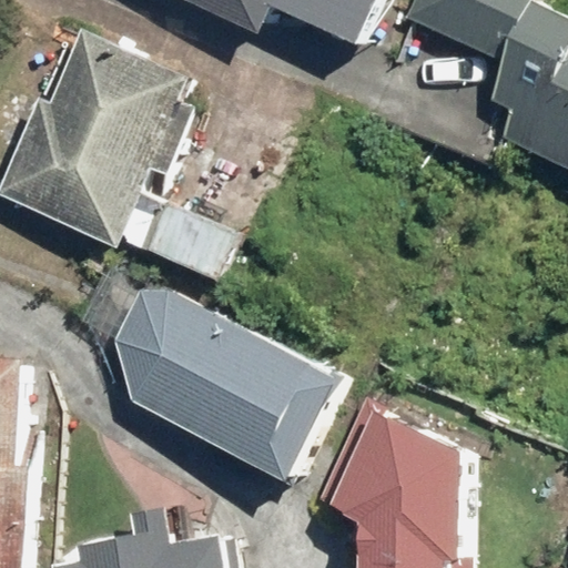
[(174,0),(264,38),(277,8),(364,44),(382,0),(174,0)]
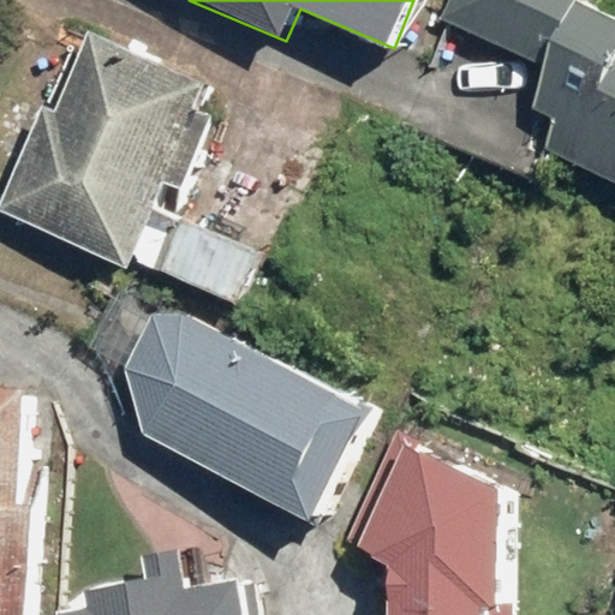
[(459,0),(451,23),(563,70),(531,149),(614,184),(614,21),(575,5),(577,0),(459,0)]
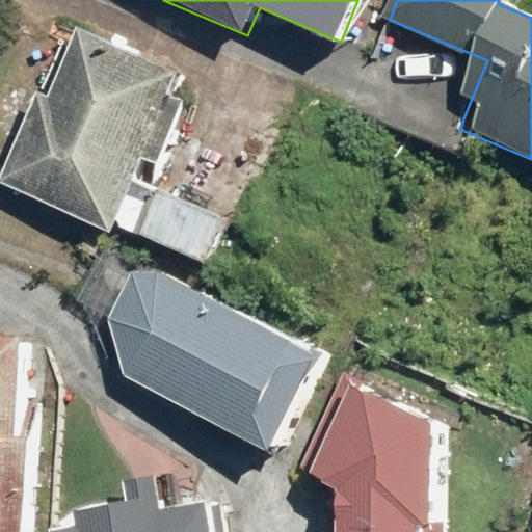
[(169,159),(181,163),(208,97),(196,91),(207,65),(80,15),(14,180),(229,268),(250,216),(162,177),(169,159)]
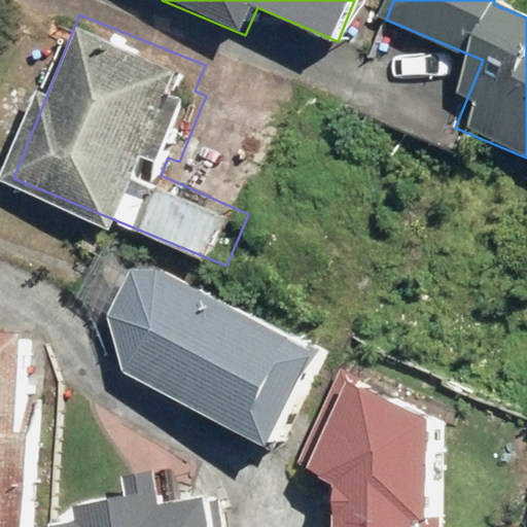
[(312,351),(99,248),(73,306),(108,321),(129,378),(267,448),(312,351)]
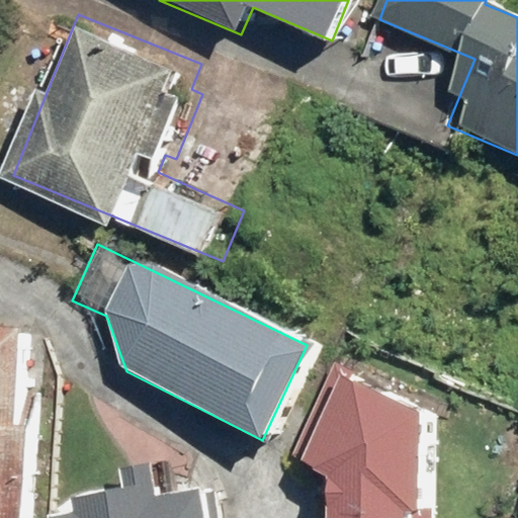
[(0,517),(52,517),(61,320),(0,317),(0,517)]
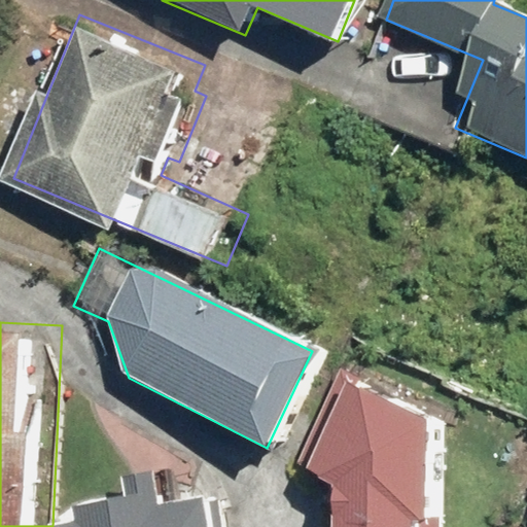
[(441,526),(444,423),(338,376),(300,466),(334,477),(332,526),(441,526)]
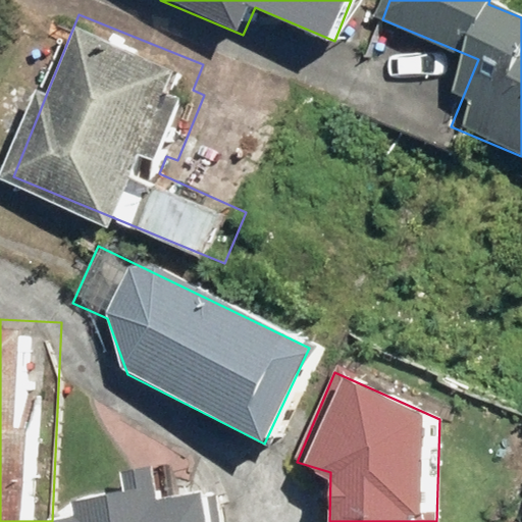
[(153,461),(156,484),(85,497),(88,513),(63,517),(63,521),(233,521),(228,488),(181,496),(175,458),(153,461)]
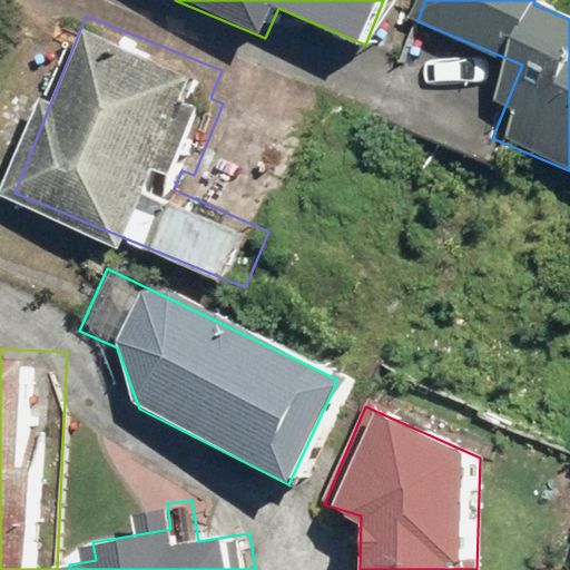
All buildings are outlined.
